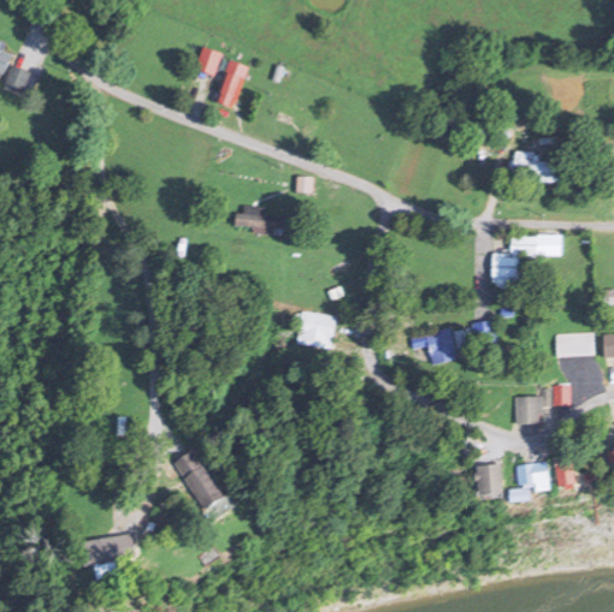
[(214,76),(222,53),(202,46),(194,69),(214,76)]
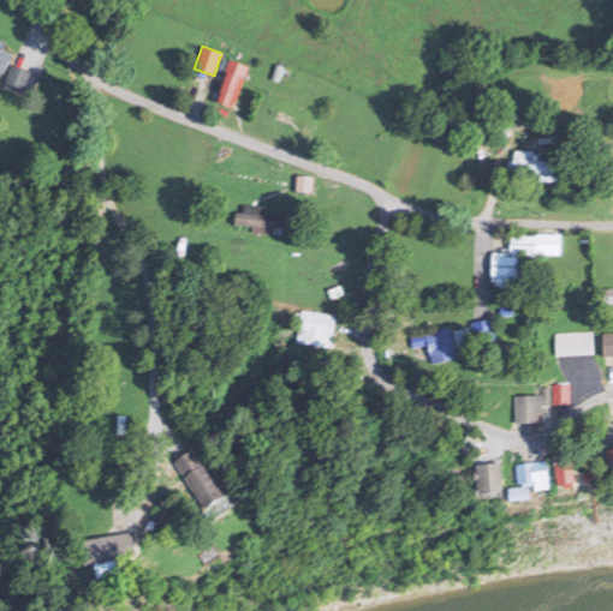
[(230,108),(248,67),(232,60),(214,101),(230,108)]
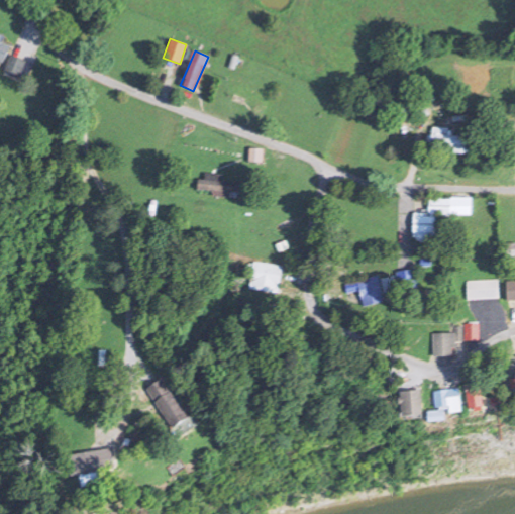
[(24,61),(10,54),(3,70),(17,76),(24,61)]
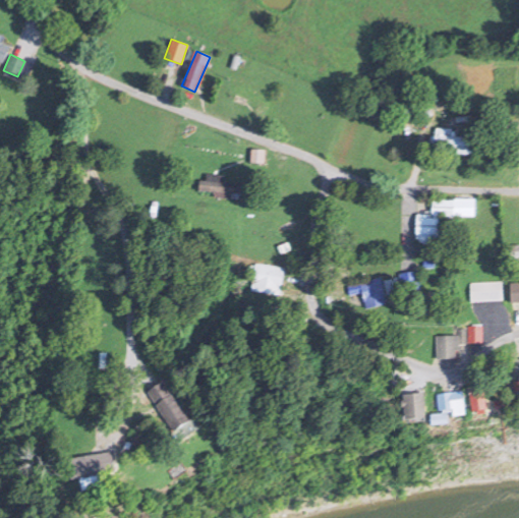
[(474,152),(474,136),(430,135),(430,151),(474,152)]
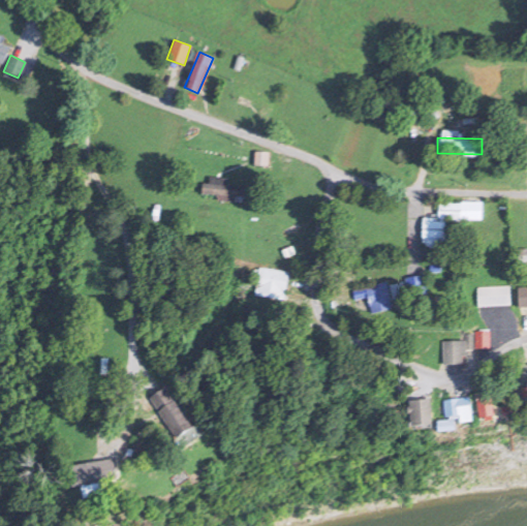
[(254,165),(267,165),(267,152),(254,152),(254,165)]
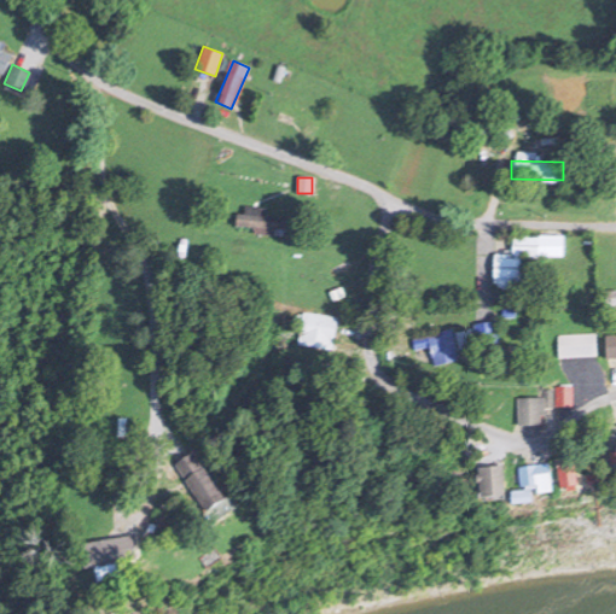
[(262,210),(237,209),(236,227),(288,229),(289,217),(261,216),(262,210)]
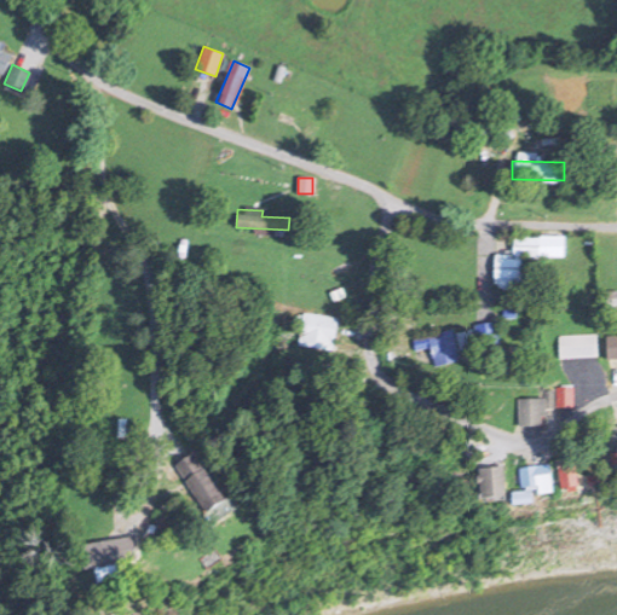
[(513,235),(512,254),(495,254),(494,290),(534,291),(534,282),(520,282),(522,256),(564,257),(565,236),(513,235)]
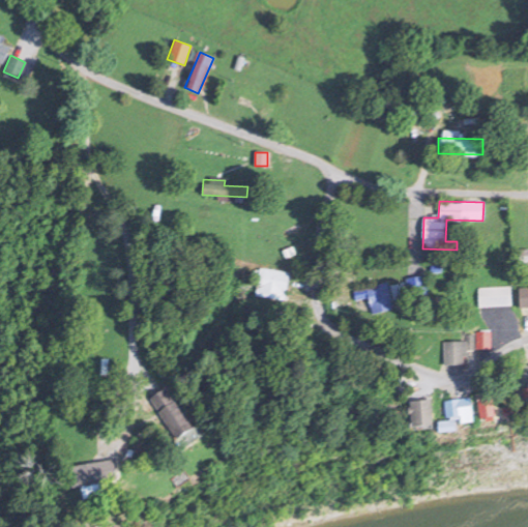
[(254,294),(283,299),(288,271),(259,265),(254,294)]
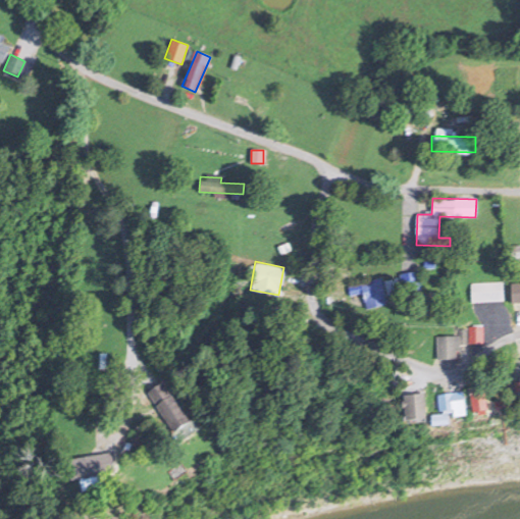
[(388,304),(381,276),(358,282),(365,309),(388,304)]
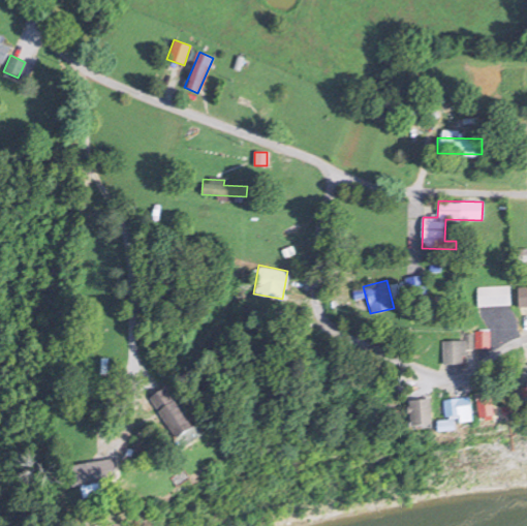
[(476,305),(509,305),(509,284),(476,284),(476,305)]
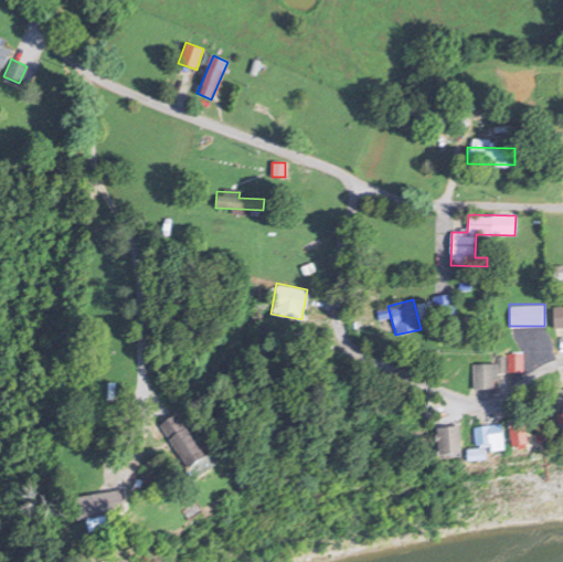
[(506,351),(506,372),(523,372),(523,351),(506,351)]
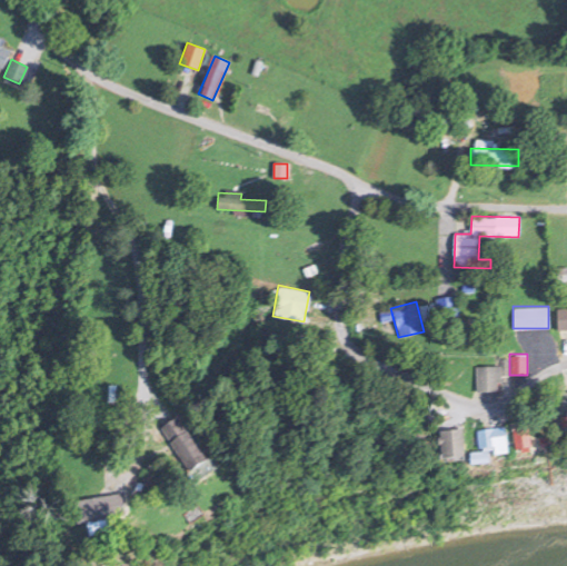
[(499,393),(499,367),(478,367),(478,393),(499,393)]
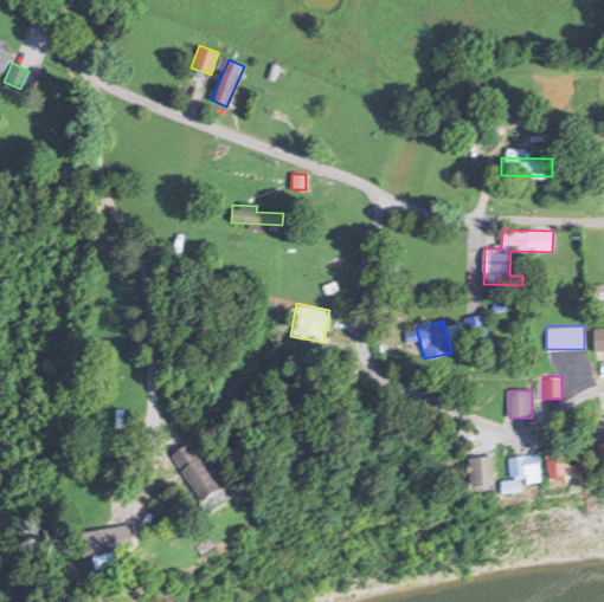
[(207,505),(224,493),(188,444),(172,457),(207,505)]
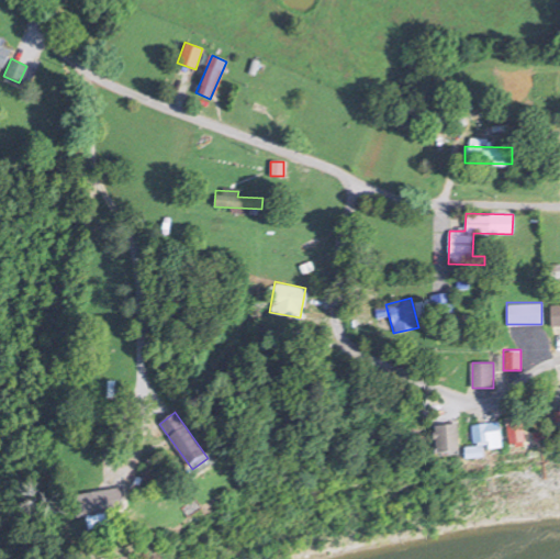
[(528,447),(523,420),(507,423),(513,450),(528,447)]
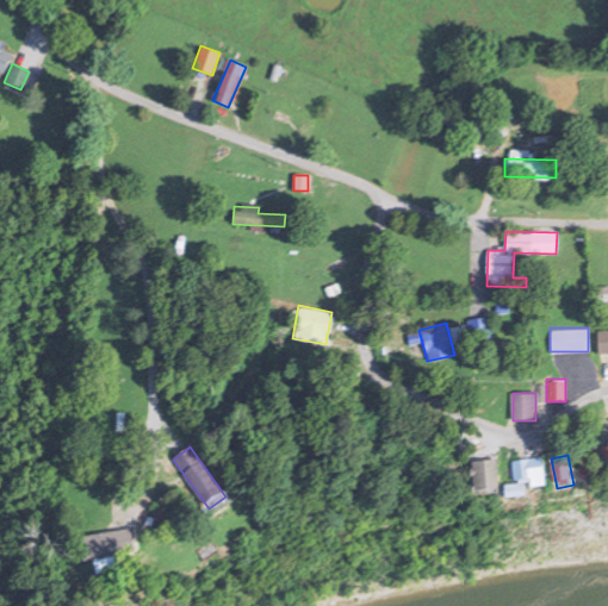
[(546,488),(545,458),(514,460),(515,485),(506,486),(507,499),(527,498),(527,489),(546,488)]
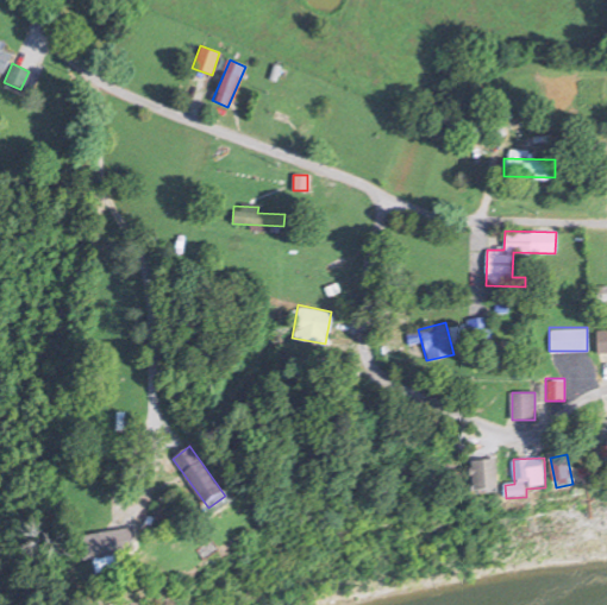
[(496,470),(477,470),(477,481),(496,481),(496,470)]
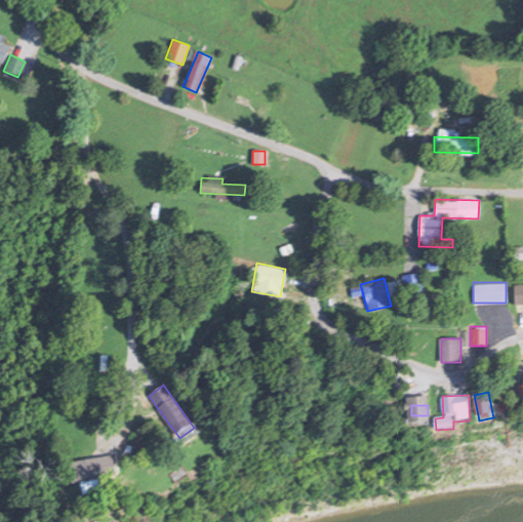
[(83,482),(85,495),(106,492),(105,481),(118,480),(115,455),(68,462),(71,484),(83,482)]
